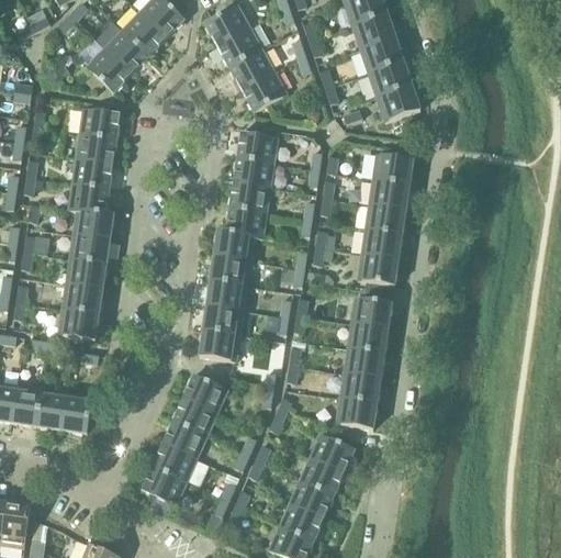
[(148,0),(138,11),(166,37),(183,19),(163,0),(148,0)]
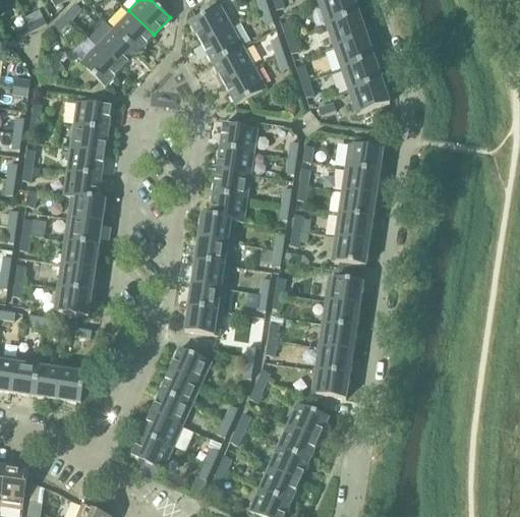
[(255,0),(260,10),(268,7),(265,0),(255,0)]
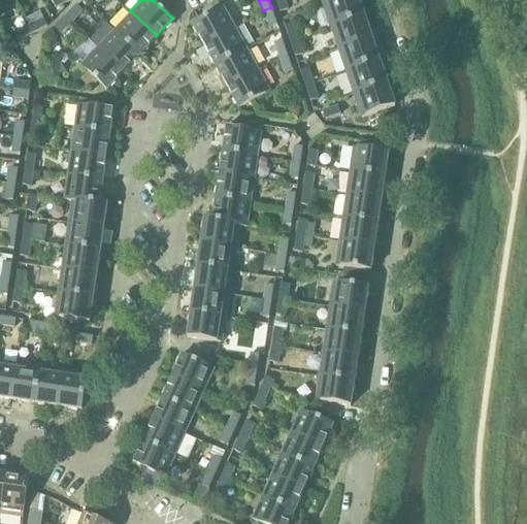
[(287,6),(285,0),(275,0),(278,9),(287,6)]
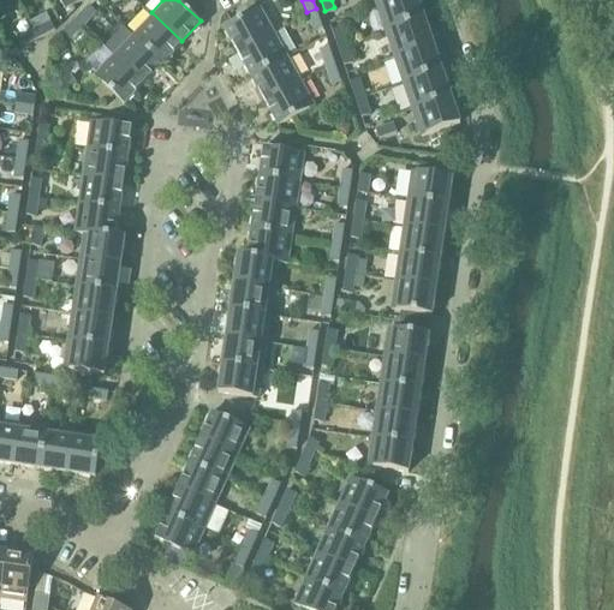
[(383,28),(422,15),(417,0),(375,0),(383,28)]
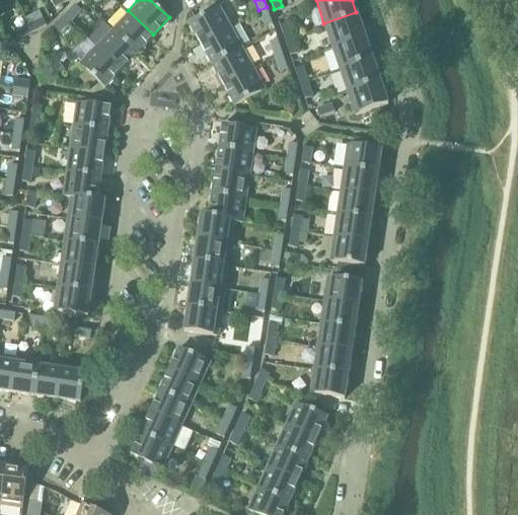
[(74,2),(63,13),(69,19),(80,8),(74,2)]
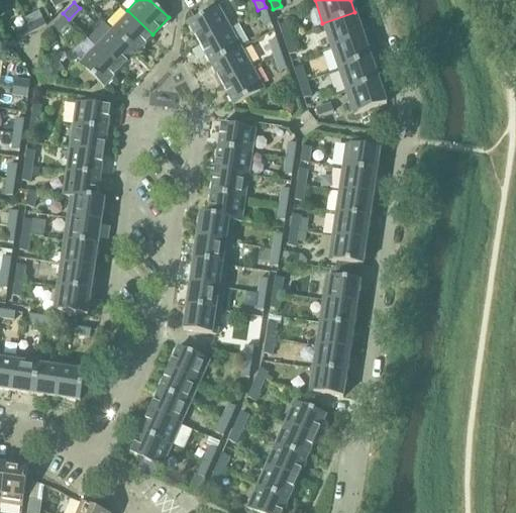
[(199,41),(228,25),(217,4),(187,21),(199,41)]
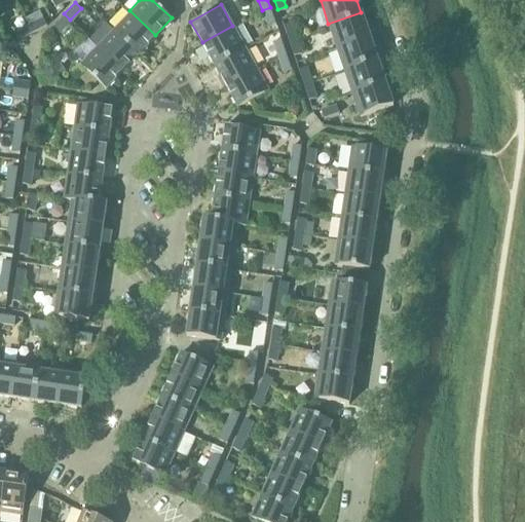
[(275,23),(270,7),(262,10),(267,26),(275,23)]
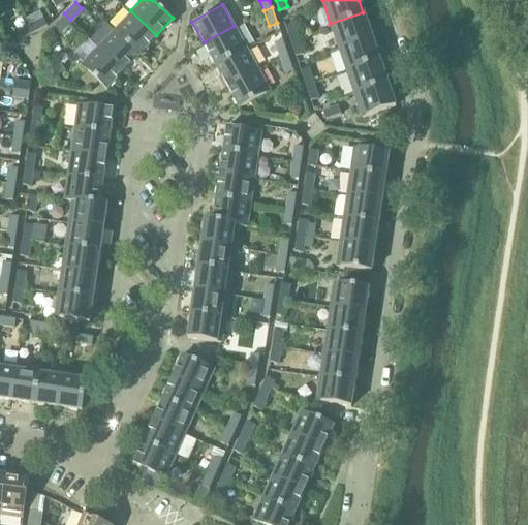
[(138,53),(156,35),(130,10),(114,28),(138,53)]
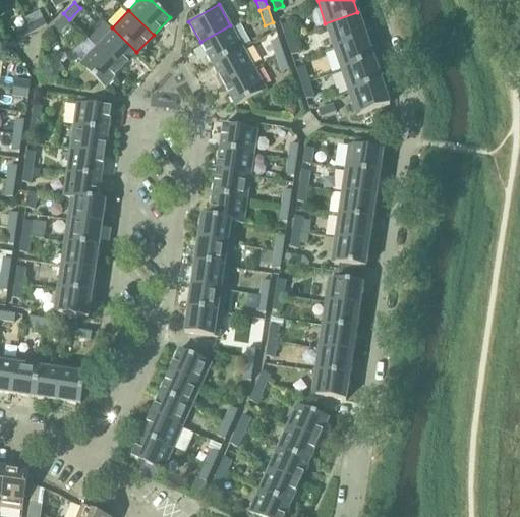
[(333,46),(365,35),(357,12),(325,23),(333,46)]
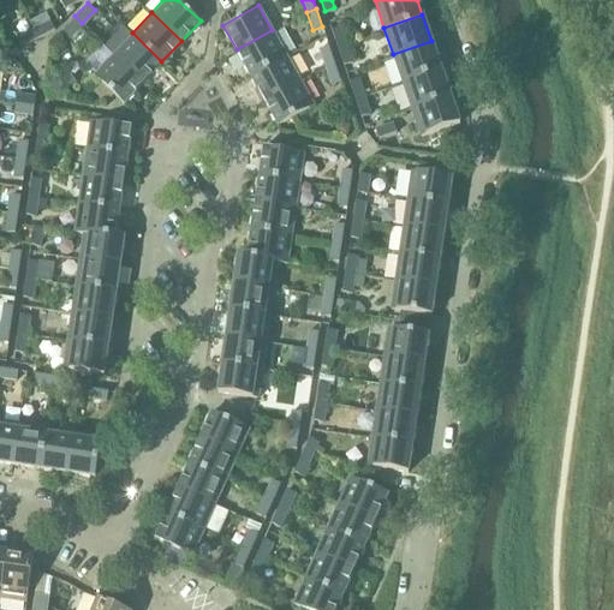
[(70,36),(82,23),(75,16),(63,30),(70,36)]
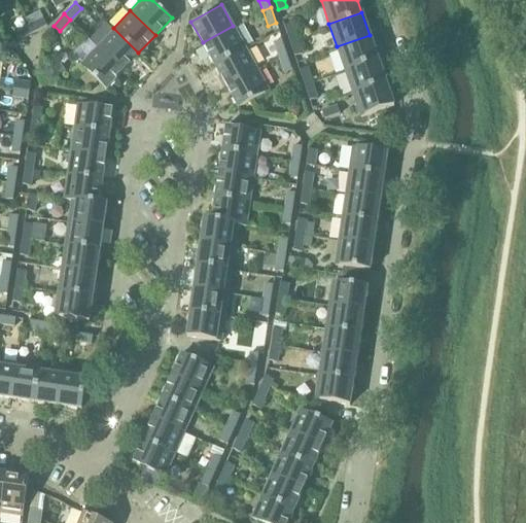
[(28,24),(32,31),(46,24),(42,15),(28,24)]
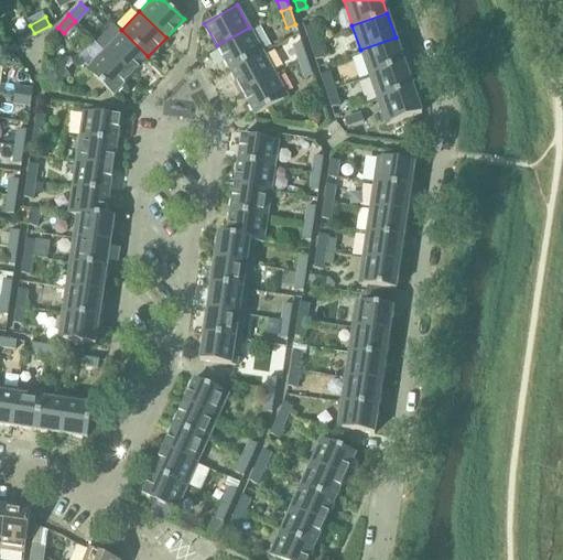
[(309,42),(318,39),(313,22),(303,25),(309,42)]
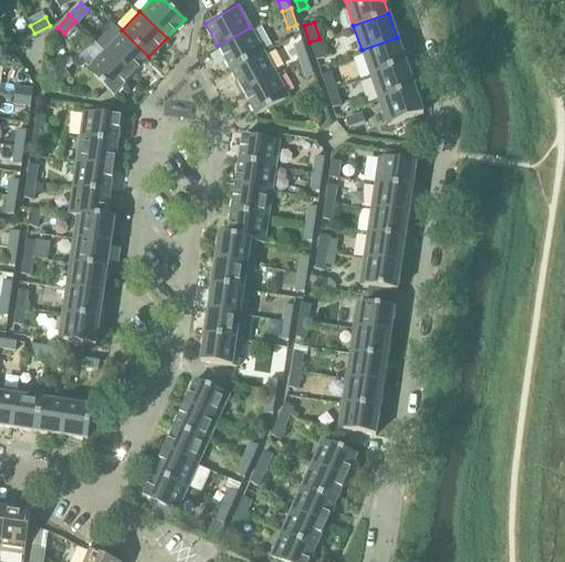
[(19,41),(34,33),(30,25),(14,33),(19,41)]
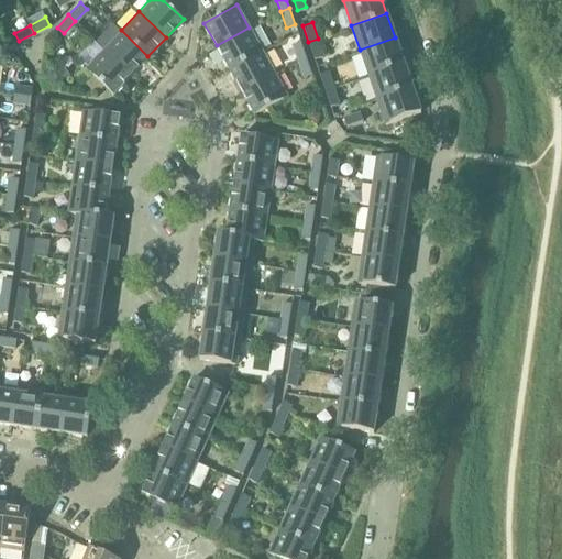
[(229,68),(262,50),(249,28),(217,45),(229,68)]
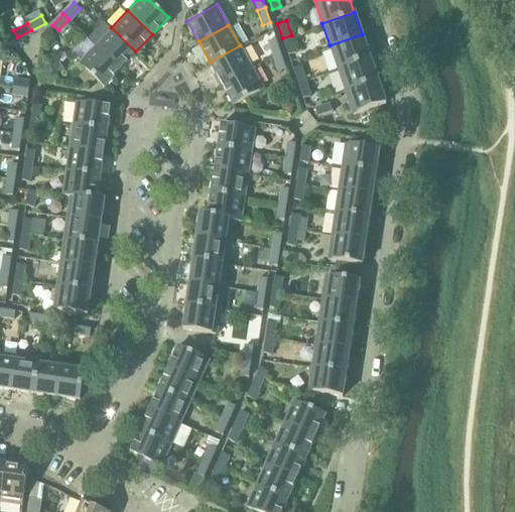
[(119,69),(135,51),(111,27),(95,44),(119,69)]
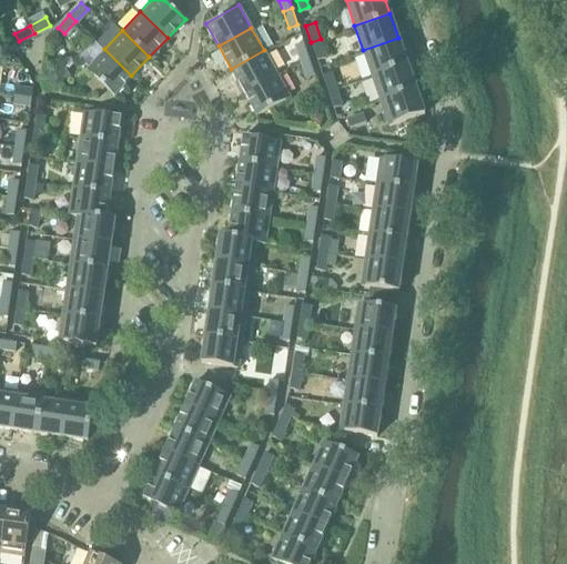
[(371,74),(407,62),(398,38),(363,50),(371,74)]
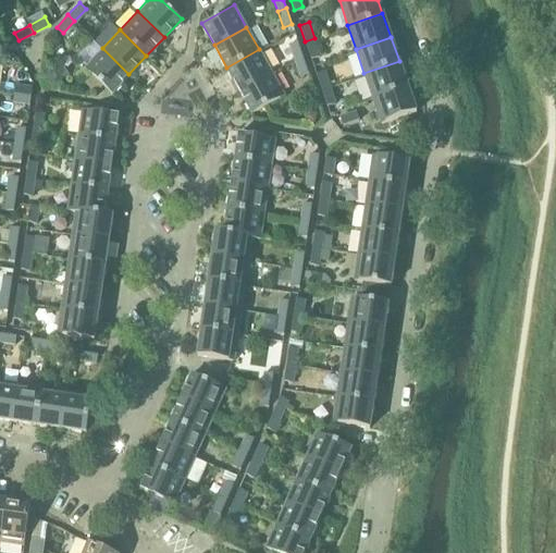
[(320,54),(314,38),(305,41),(310,58),(320,54)]
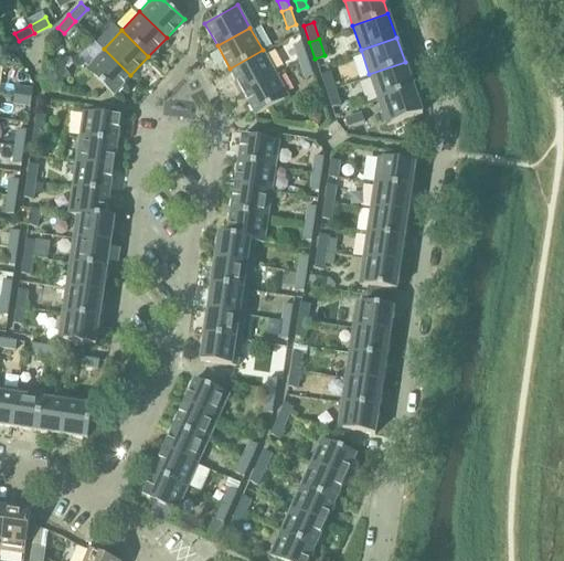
[(297,60),(307,56),(301,40),(291,43),(297,60)]
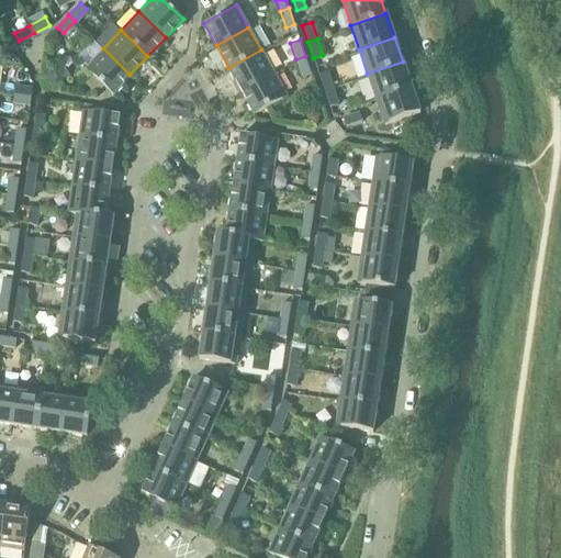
[(112,92),(130,75),(103,48),(86,67),(112,92)]
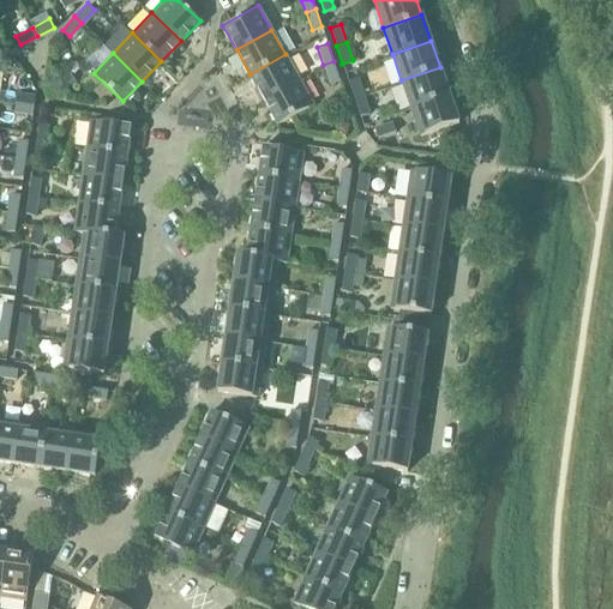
[(263,98),(299,79),(286,54),(250,74),(263,98)]
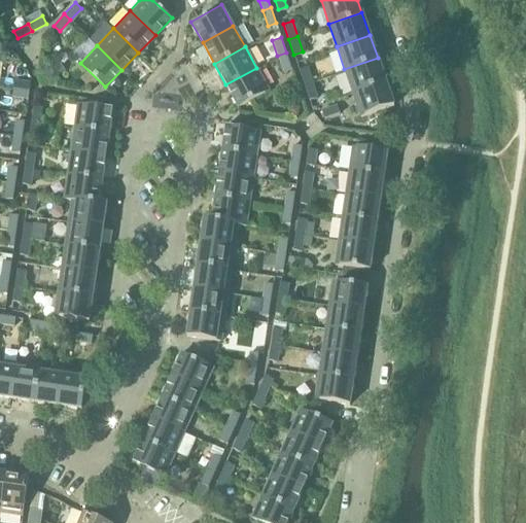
[(291,68),(286,53),(277,56),(282,71),(291,68)]
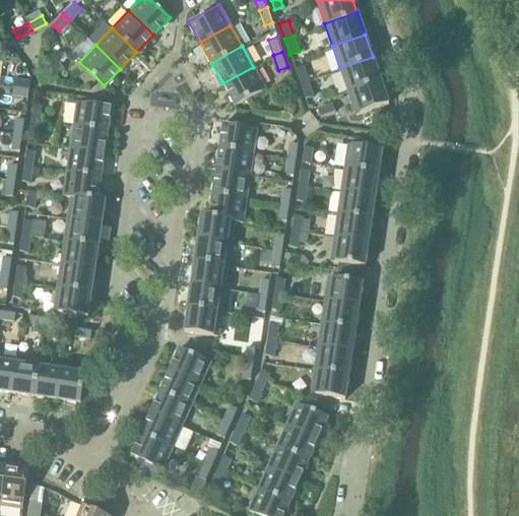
[(347,90),(380,79),(373,57),(339,68),(347,90)]
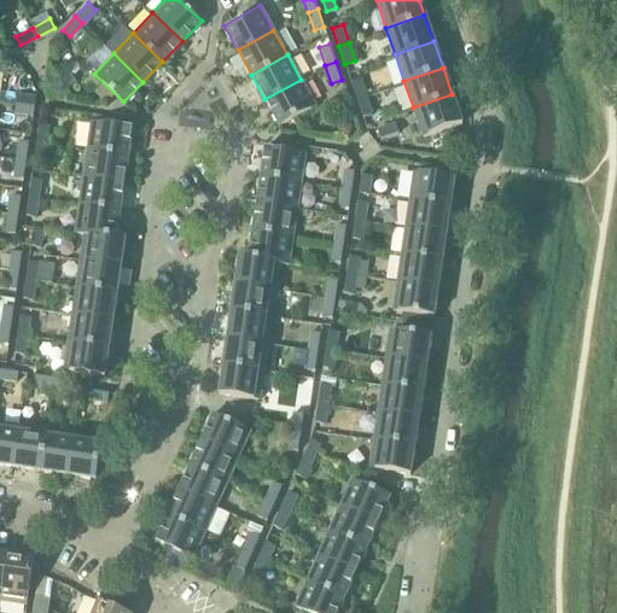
[(356,97),(365,94),(359,76),(350,80),(356,97)]
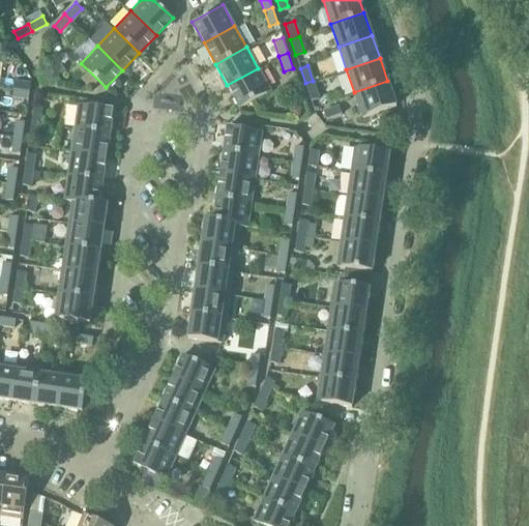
[(258,68),(227,85),(238,106),(269,89),(258,68)]
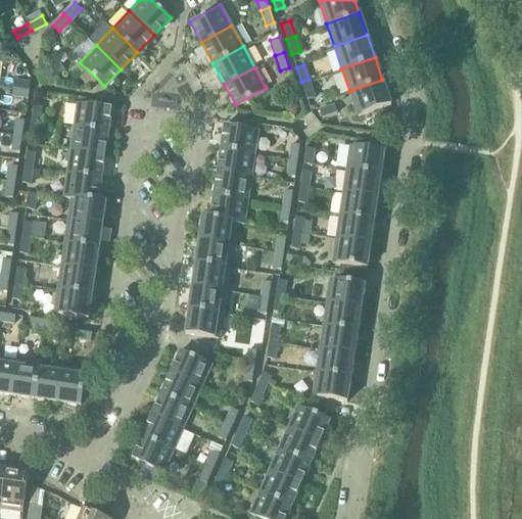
[(12,86),(29,88),(30,80),(13,78),(12,86)]
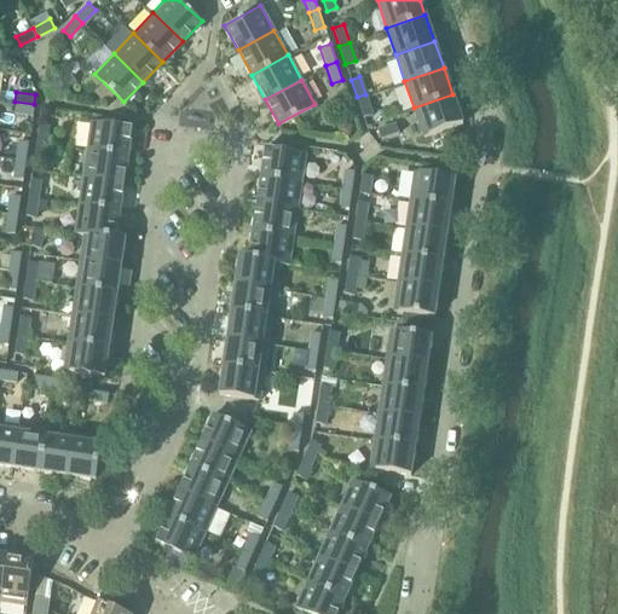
[(371,113),(365,94),(357,97),(363,115),(371,113)]
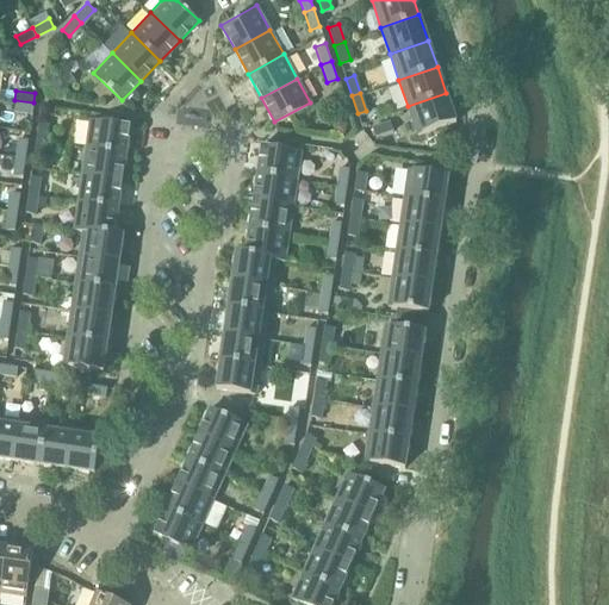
[(446,93),(408,106),(416,132),(455,119),(446,93)]
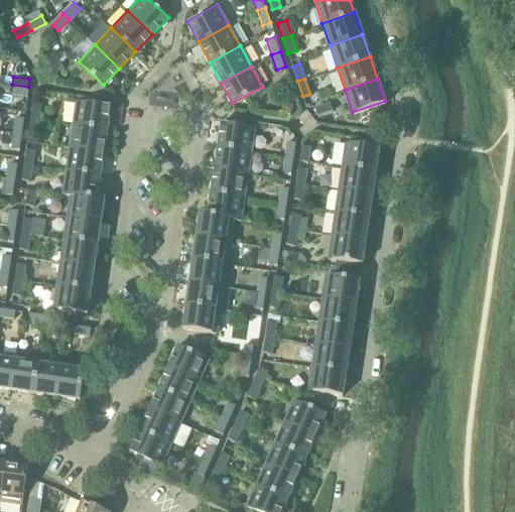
[(26,95),(28,87),(12,85),(11,93),(26,95)]
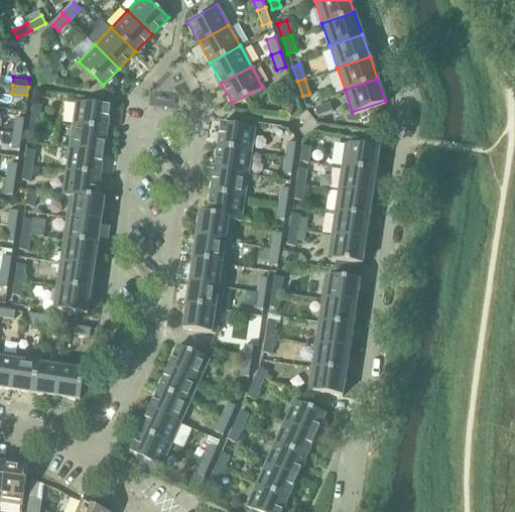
[(73,121),(106,126),(109,105),(76,100),(73,121)]
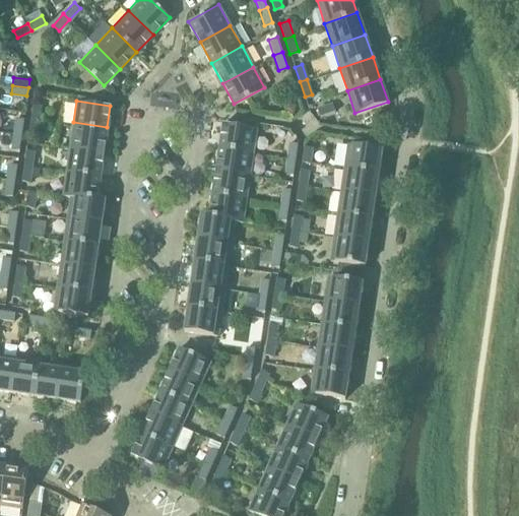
[(319,115),(334,110),(332,102),(317,107),(319,115)]
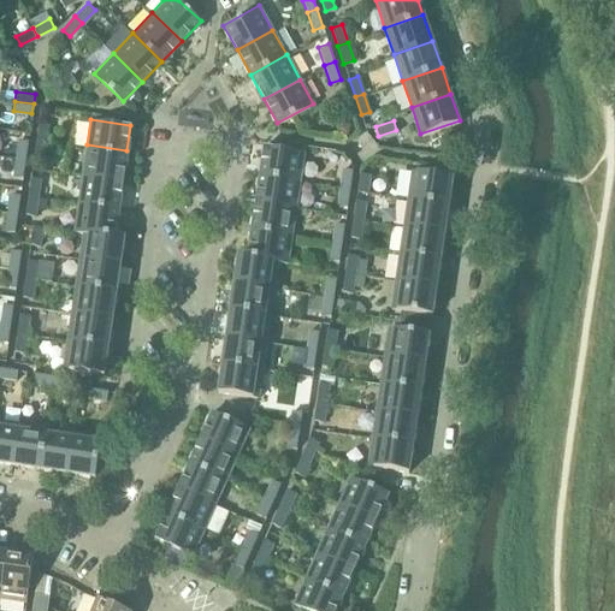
[(49,123),(39,122),(35,140),(46,142),(49,123)]
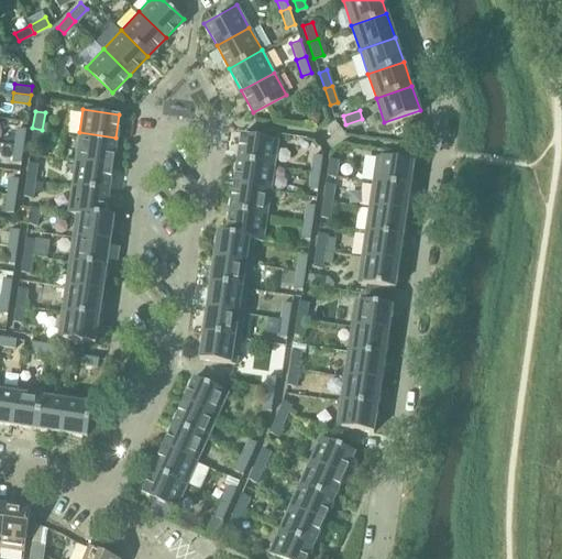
[(15,125),(13,143),(23,144),(25,128),(15,125)]
